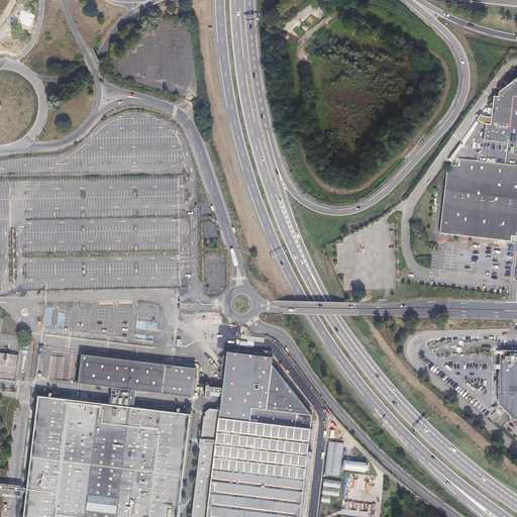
[(516,234),(516,83),(493,102),(490,131),(485,130),(481,165),(448,162),(440,236),(511,243),(512,238),(514,238),(515,234),(516,234)]
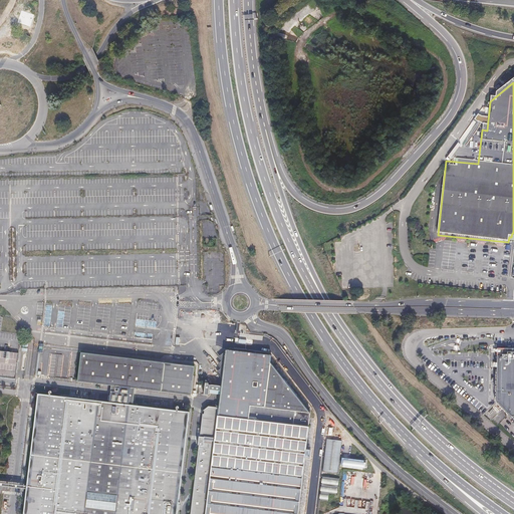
[(232,344),(225,350),(221,387),(220,395),(219,403),(209,402),(204,406),(190,513),(296,513),(310,413),(305,406),(271,361),(272,348),(232,344)]
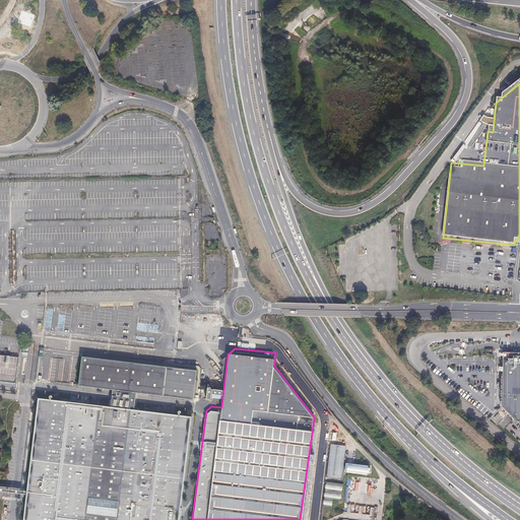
[(78,386),(113,390),(136,393),(193,400),(196,370),(82,355),(78,386)]
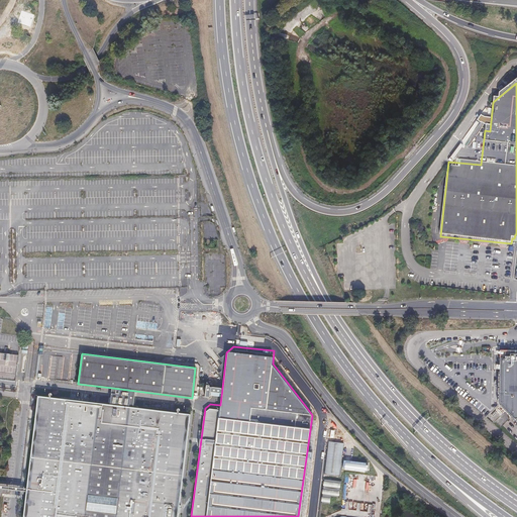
[(516,353),(508,354),(501,362),(501,378),(501,394),(503,394),(503,397),(503,400),(501,400),(501,403),(501,408),(506,414),(516,424),(516,353)]
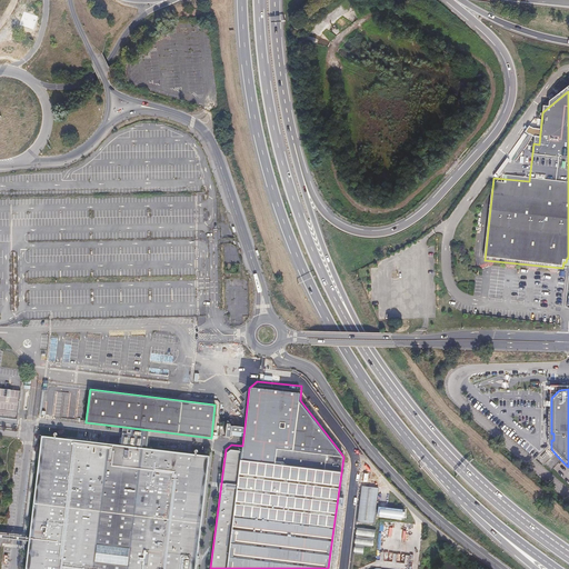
[(149,430),(123,427),(122,431),(121,446),(122,446),(123,442),(127,442),(127,446),(147,448),(149,435),(149,430)]
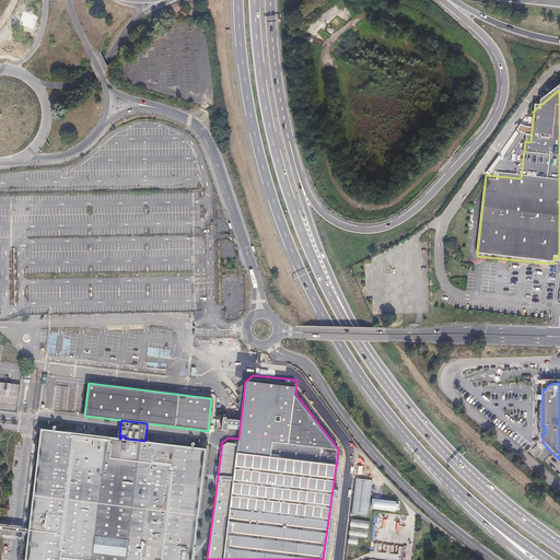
[(240,430),(241,421),(231,420),(230,429),(240,430)]
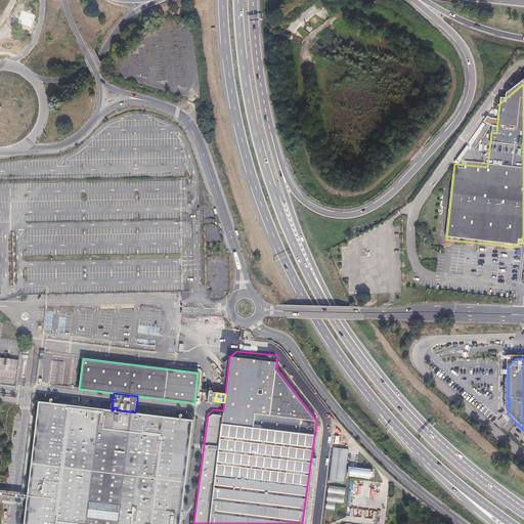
[(113,410),(112,410),(39,401),(28,494),(27,498),(24,523),(179,523),(192,420),(135,412),(117,410),(117,407),(114,407),(113,410)]
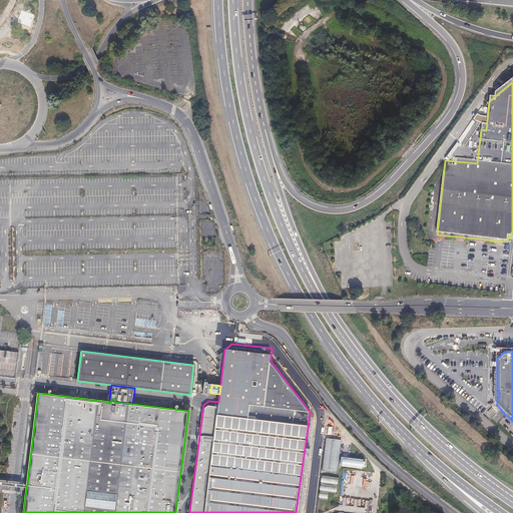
[(326,439),(322,470),(337,472),(341,440),(326,439)]
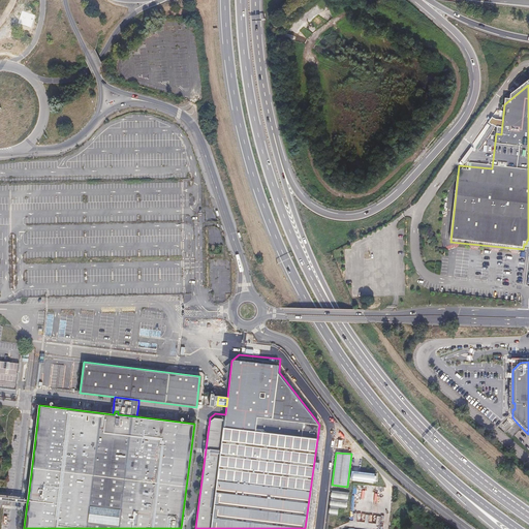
[(338,507),(346,508),(348,492),(331,490),(328,514),(337,516),(338,507)]
